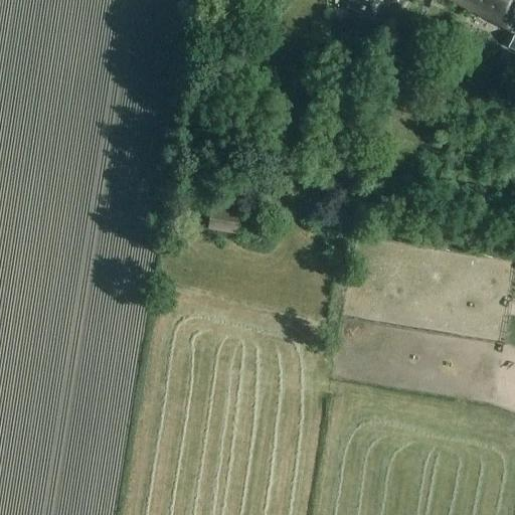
[(374,21),(383,0),(351,0),(347,9),(374,21)]
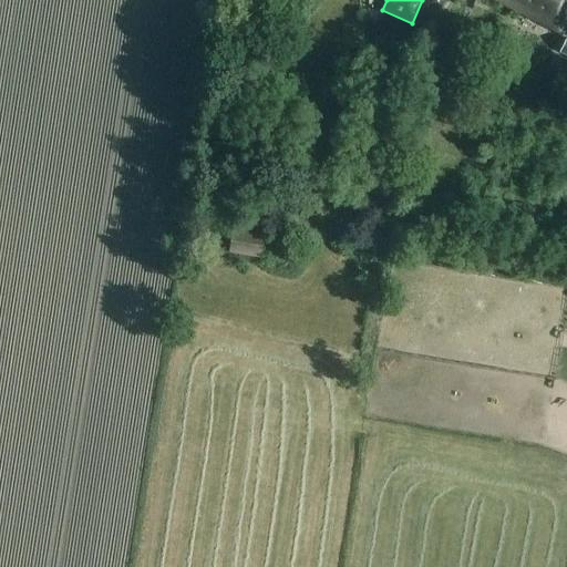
[(566,0),(497,0),(560,34),(566,20),(566,0)]
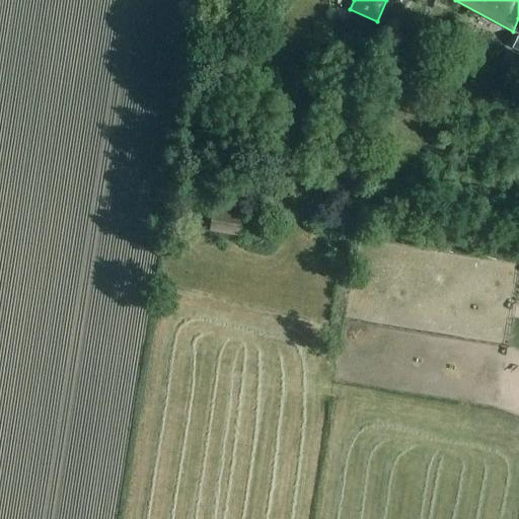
[(518,33),(517,32),(510,47),(518,51),(518,33)]
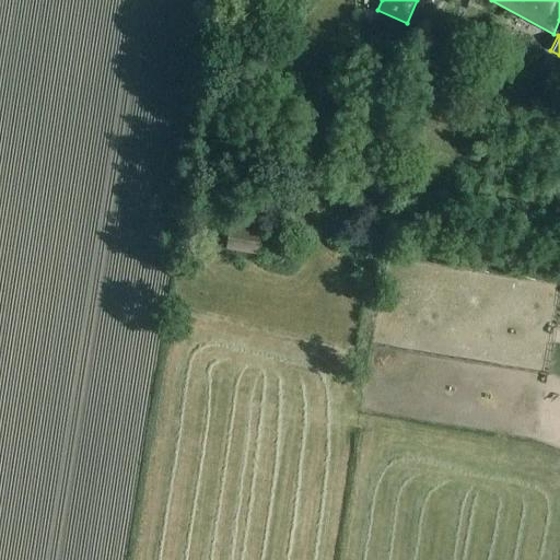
[(230,226),(225,247),(256,253),(259,232),(230,226)]
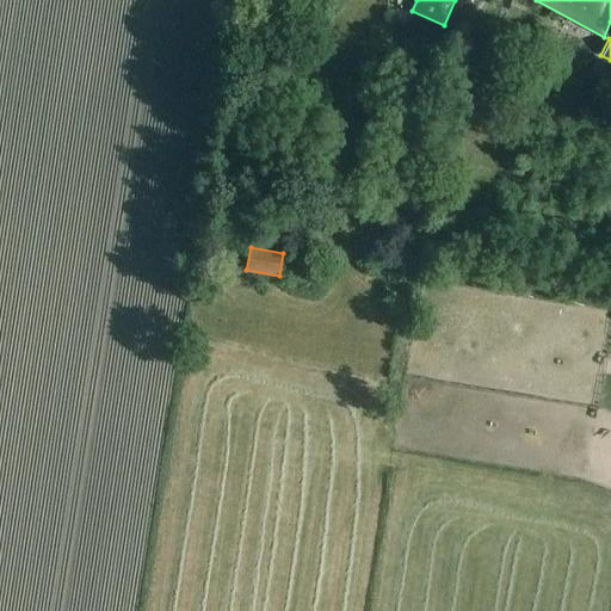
[(563,374),(610,371),(609,346),(561,349),(563,374)]
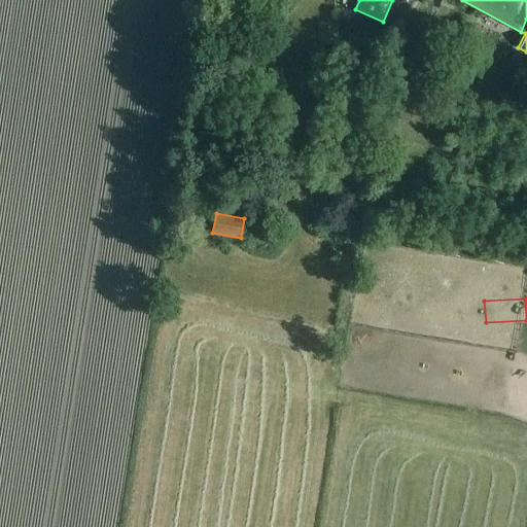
[(526,374),(526,332),(510,332),(510,353),(525,354),(525,375),(526,374)]
